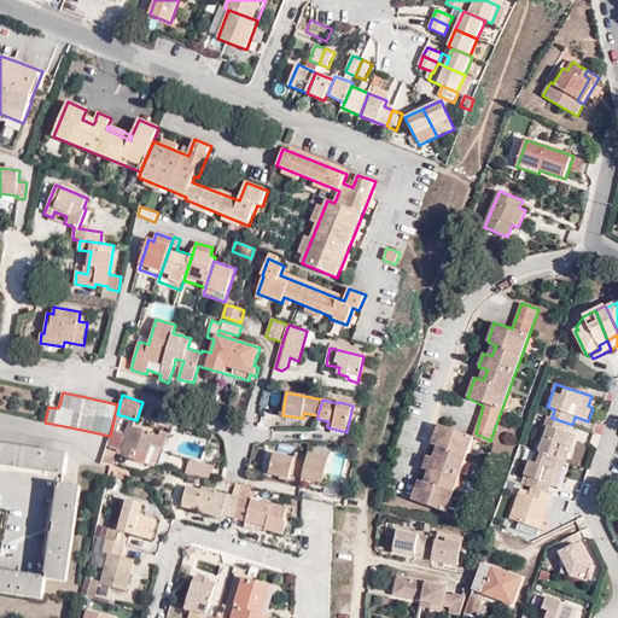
[(552,418),(548,417),(541,439),(543,441),(540,452),(541,453),(563,460),(567,447),(571,448),(576,436),(566,432),(570,424),(552,418)]
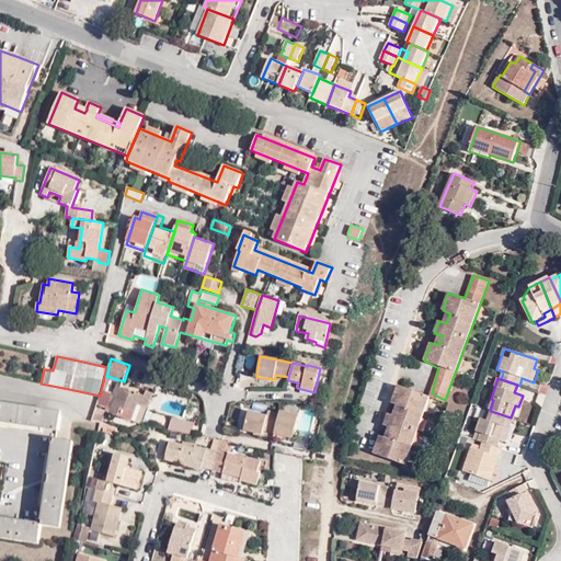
[(388,438),(386,437),(380,435),(374,454),(405,466),(430,396),(397,385),(391,403),(397,405),(400,405),(396,416),(393,415),(388,413),(384,425),(389,427),(391,428),(388,438)]
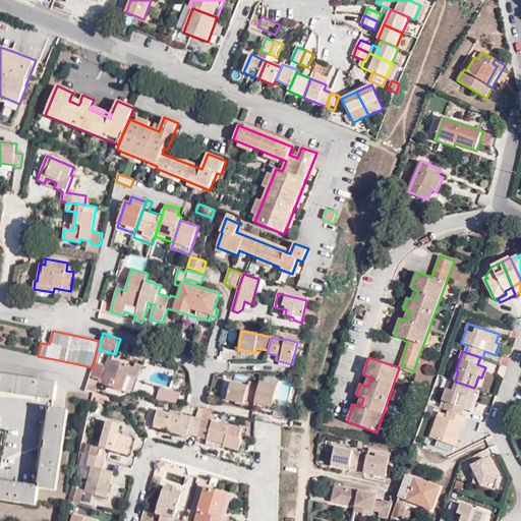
[(111,359),(102,384),(122,391),(128,375),(137,380),(142,365),(136,362),(134,367),(111,359)]
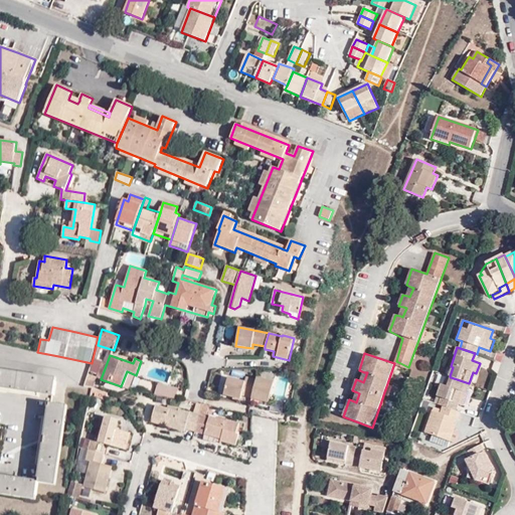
[(99,374),(101,365),(92,362),(90,372),(99,374)]
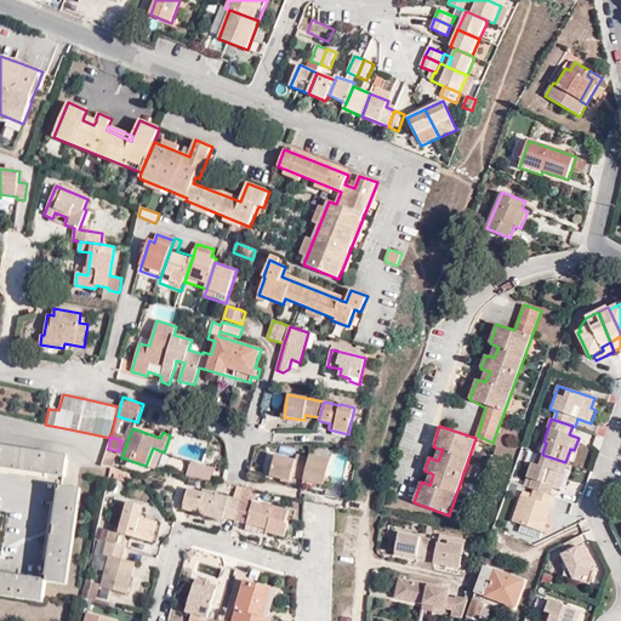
[(334,451),(313,446),(311,455),(331,460),(334,451)]
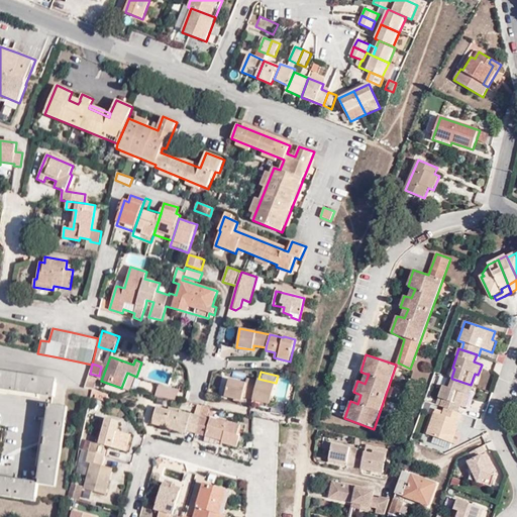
[(55,397),(57,383),(0,375),(0,389),(33,394),(55,397)]
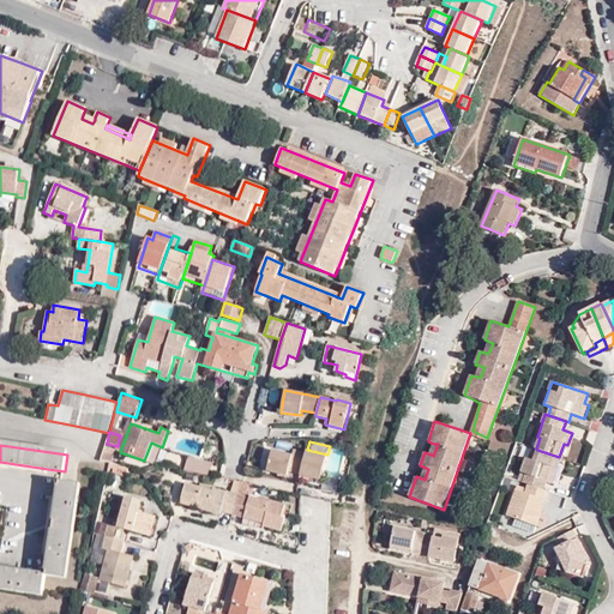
[(101,461),(112,462),(114,447),(103,446),(101,461)]
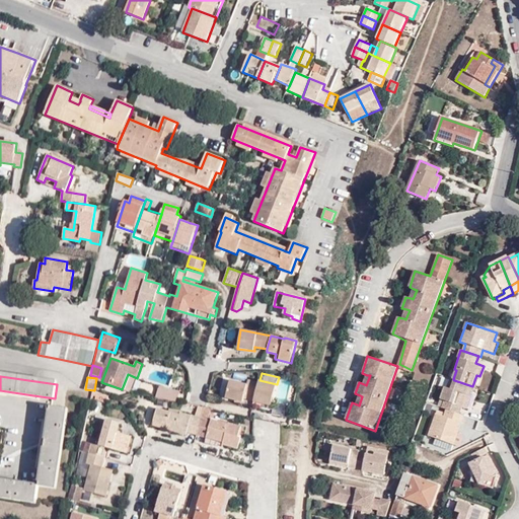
[(244,398),(253,401),(258,382),(248,380),(247,384),(230,380),(226,397),(243,402),(244,398)]
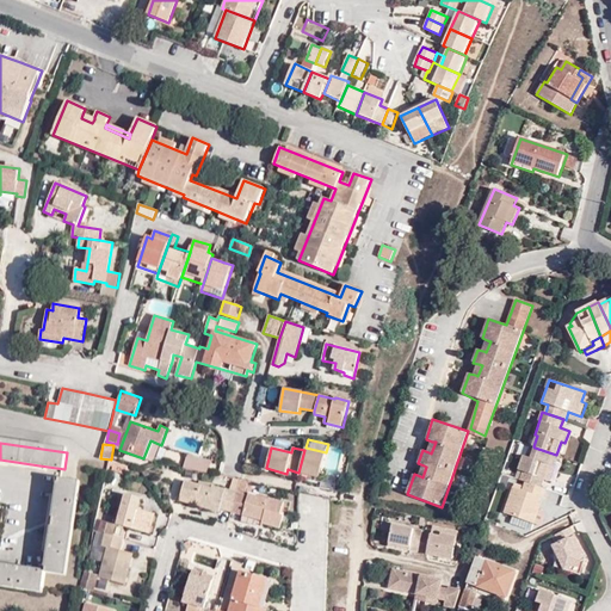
[(298,473),(297,479),(302,480),(303,474),(319,477),(326,452),(306,448),(304,450),(298,473)]
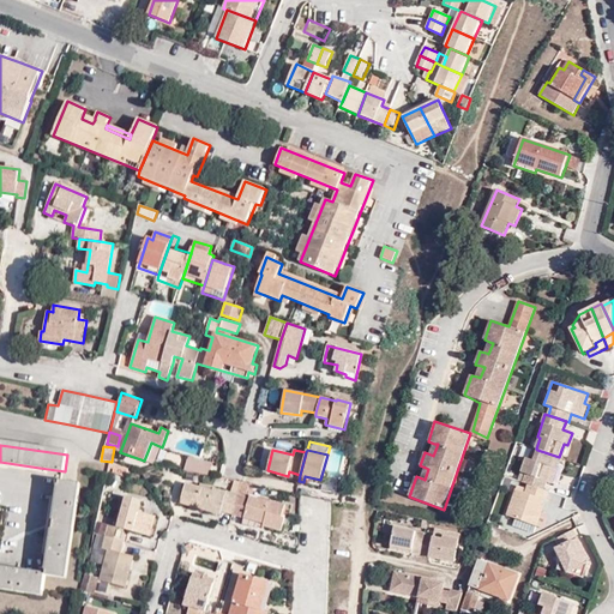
[(559,457),(537,450),(534,461),(527,458),(522,473),(525,474),(523,482),(529,485),(543,489),(546,482),(552,467),(558,469),(561,457),(559,457)]
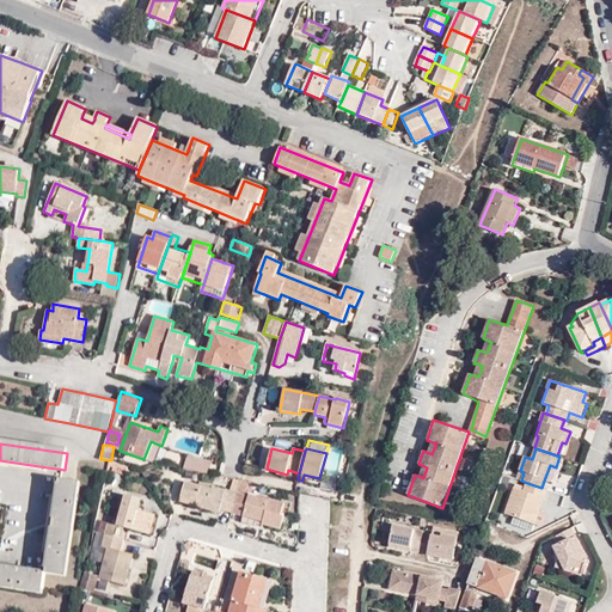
[(185,457),(184,470),(209,473),(210,460),(185,457)]
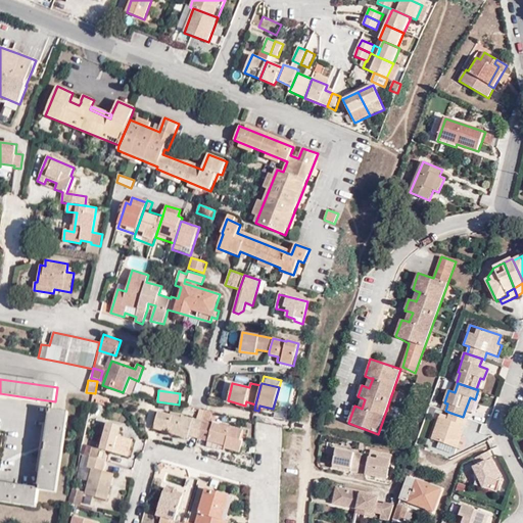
[(110,399),(94,394),(93,402),(108,407),(110,399)]
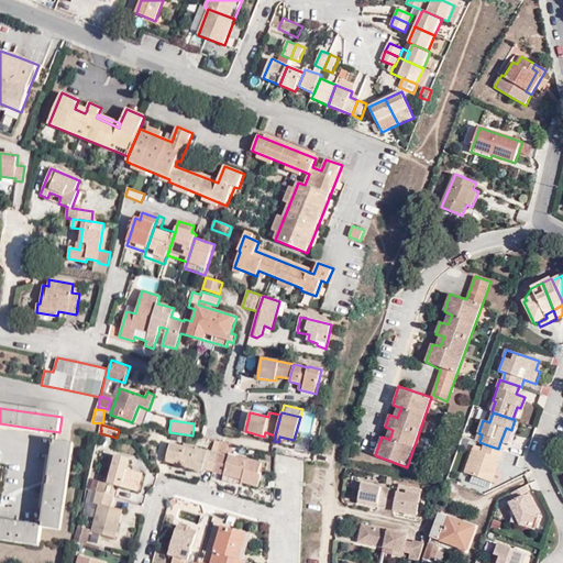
[(506,443),(511,430),(506,428),(500,442),(506,443)]
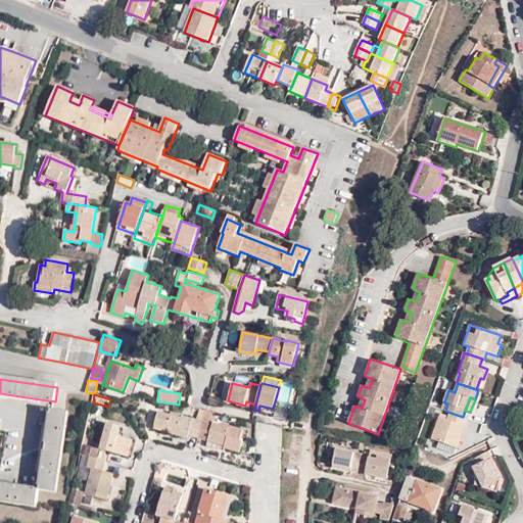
[(259,406),(258,411),(272,415),(273,409),(259,406)]
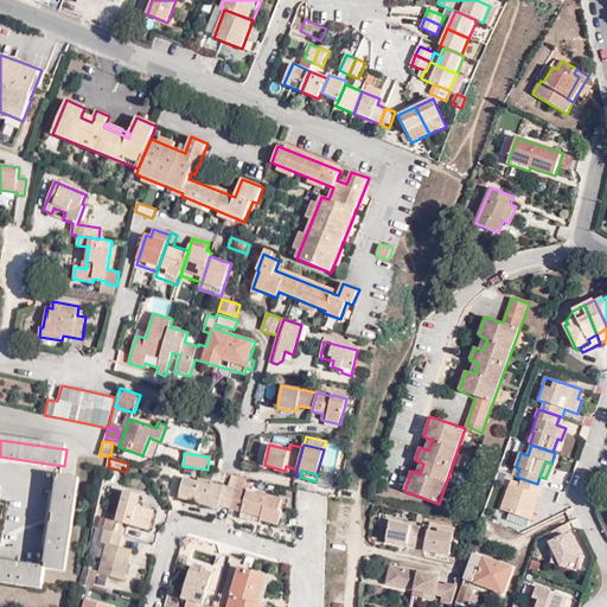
[(46,569),(62,572),(76,477),(59,474),(49,549),(46,569)]
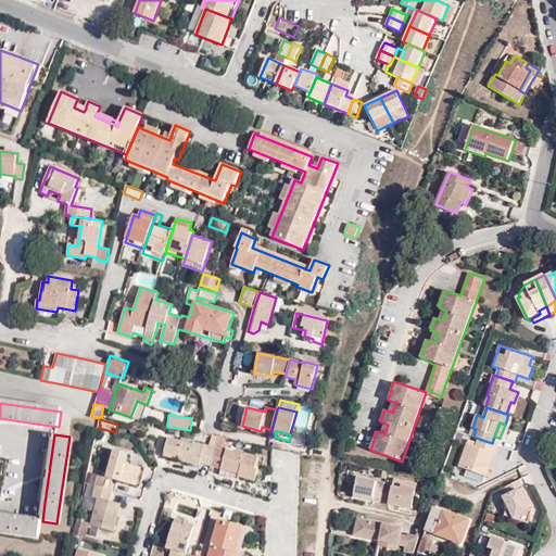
[(209,446),(215,447),(218,437),(212,436),(209,446)]
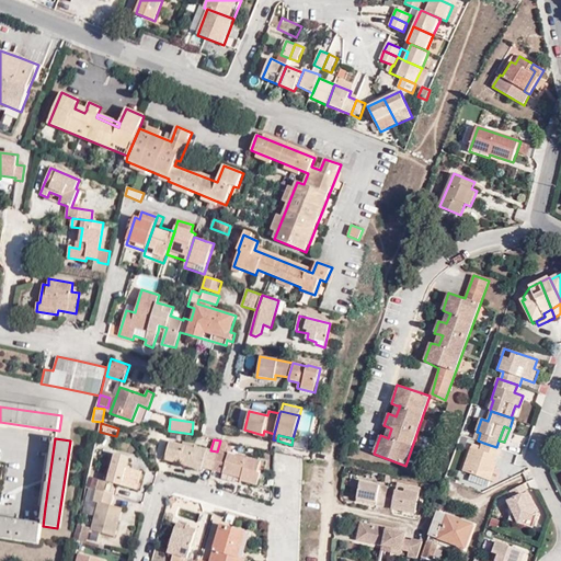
[(203,468),(213,470),(217,451),(210,450),(195,445),(195,448),(170,441),(165,456),(181,459),(180,465),(202,470),(203,468)]
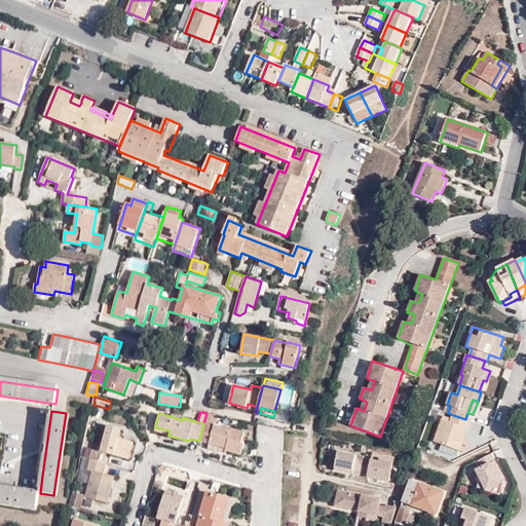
[(203,423),(212,425),(214,415),(207,413),(203,423)]
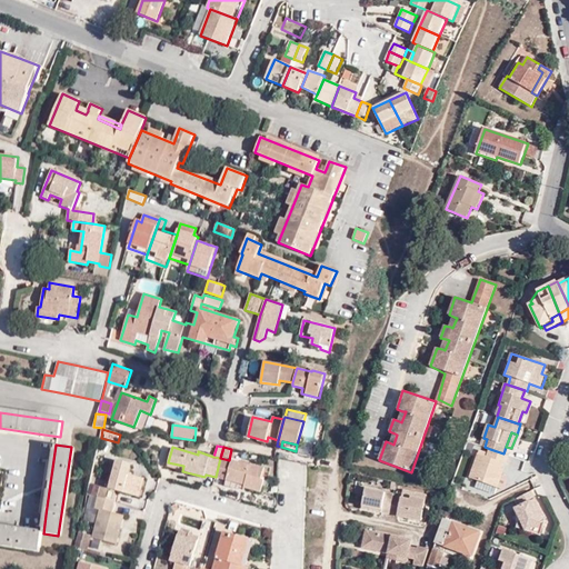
[(506,465),(509,456),(503,453),(490,449),(489,453),(487,457),(479,453),(470,478),(478,480),(475,488),(495,495),(497,488),(498,488),(502,475),(503,470),(502,469),(505,463),(506,465)]
